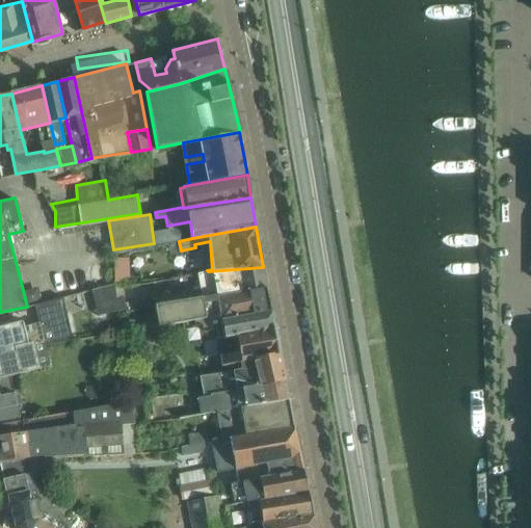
[(120,279),(134,278),(134,254),(120,254),(120,279)]
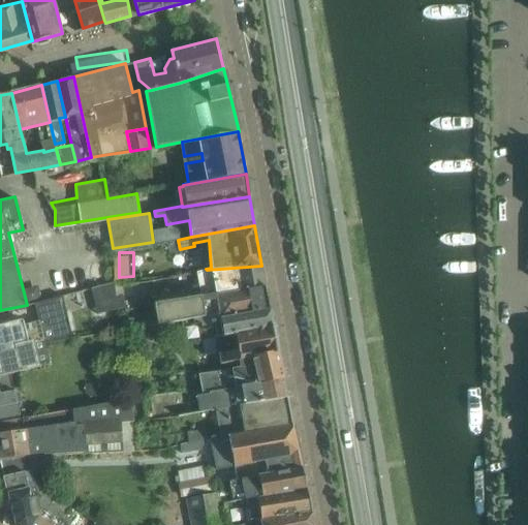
[(155,302),(155,303),(266,285),(261,266),(207,270),(206,269),(196,271),(202,295),(155,302)]
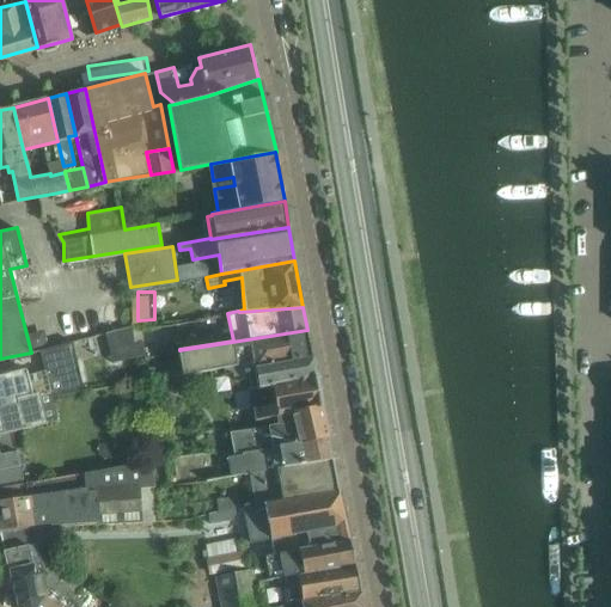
[(145,322),(107,332),(114,361),(145,353),(142,339),(144,338),(144,330),(147,329),(146,324),(145,322)]
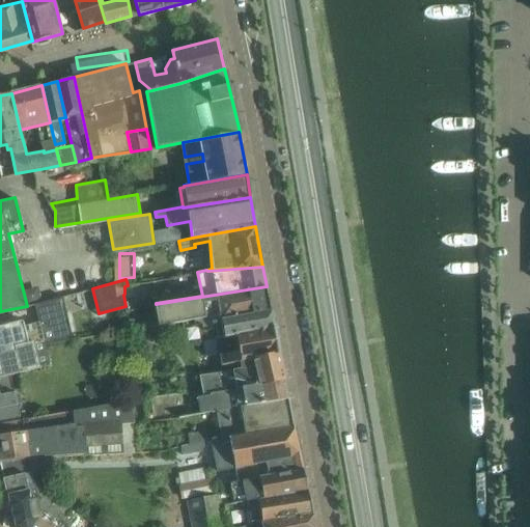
[(194,319),(271,309),(267,286),(156,304),(158,317),(146,320),(147,326),(159,324),(194,319)]
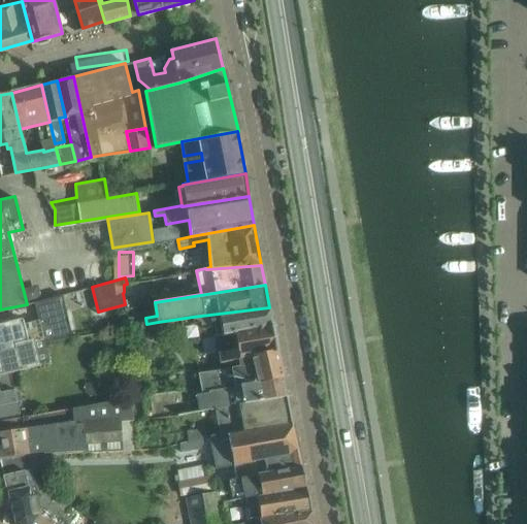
[(0,322),(0,373),(11,371),(50,362),(44,340),(73,336),(63,294),(35,302),(39,319),(24,322),(23,317),(0,322)]
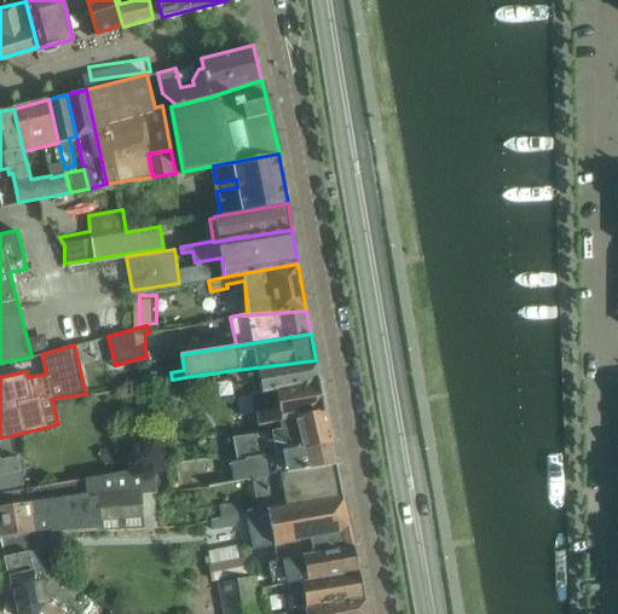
[(260,381),(261,392),(321,381),(316,360),(226,371),(227,377),(236,376),(238,384),(260,381)]
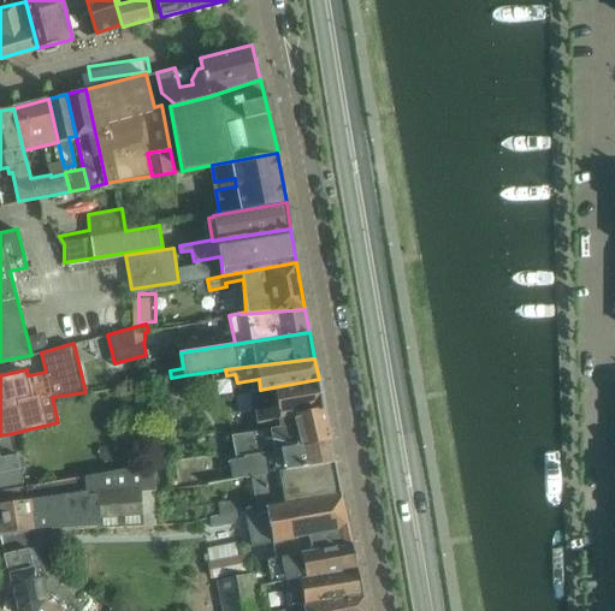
[(294,414),(295,422),(305,422),(302,413),(325,408),(319,379),(260,390),(252,392),(256,422),(281,419),(294,414)]
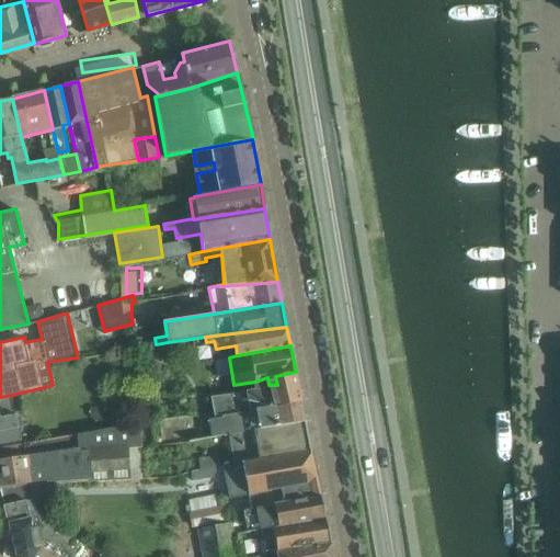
[(223,413),(300,399),(296,372),(275,376),(277,385),(246,390),(217,395),(215,395),(218,413),(218,415),(223,413)]
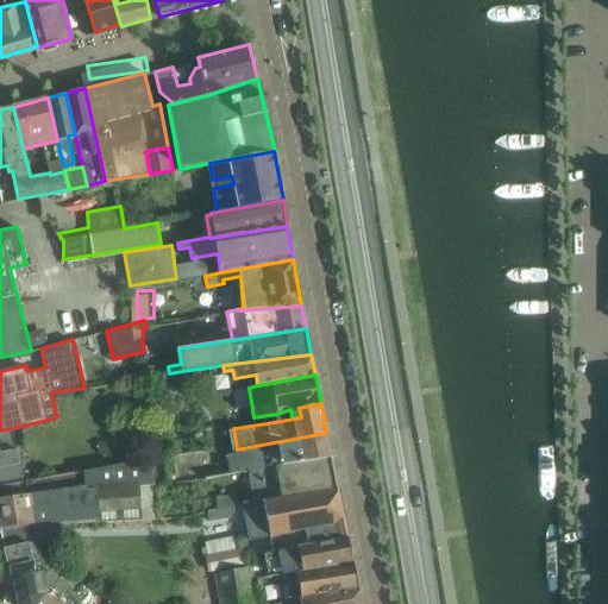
[(13,428),(0,431),(0,483),(24,479),(20,463),(18,447),(13,428)]
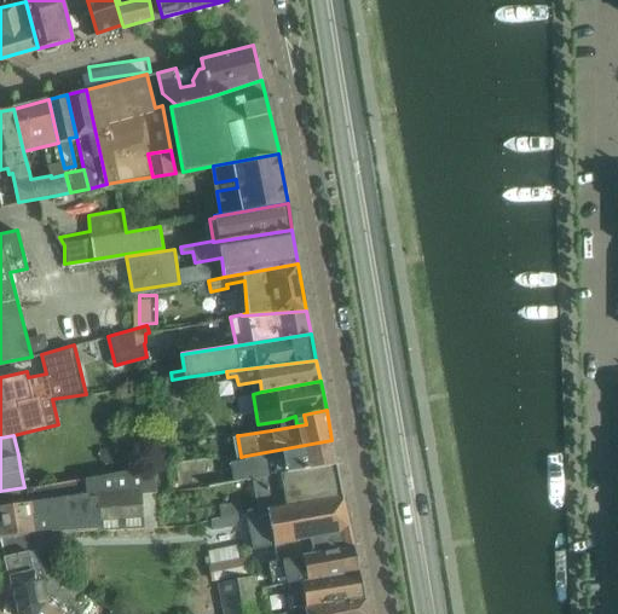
[(336,461),(331,440),(246,456),(249,469),(284,462),(286,469),(336,461)]
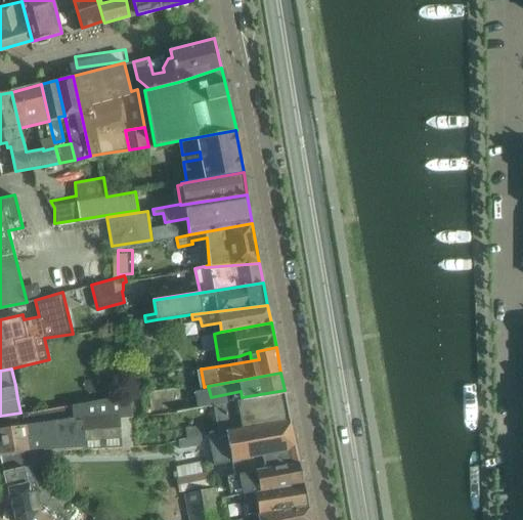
[(215,404),(219,430),(290,417),(285,390),(242,397),(243,398),(237,400),(215,404)]
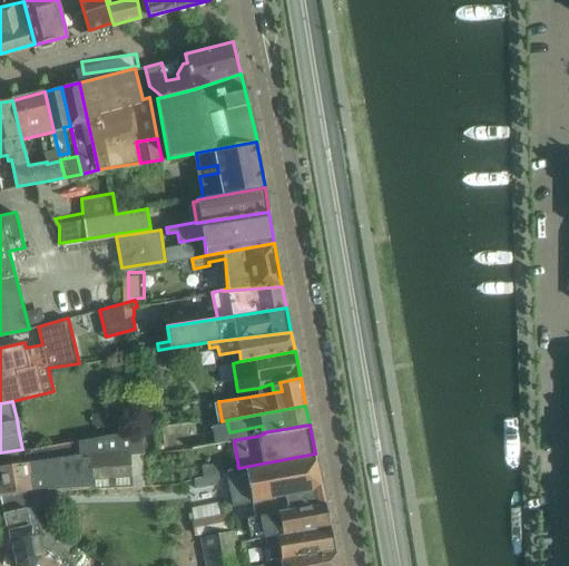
[(0,452),(0,491),(0,495),(32,490),(32,489),(90,486),(90,488),(147,485),(144,454),(140,429),(0,452)]
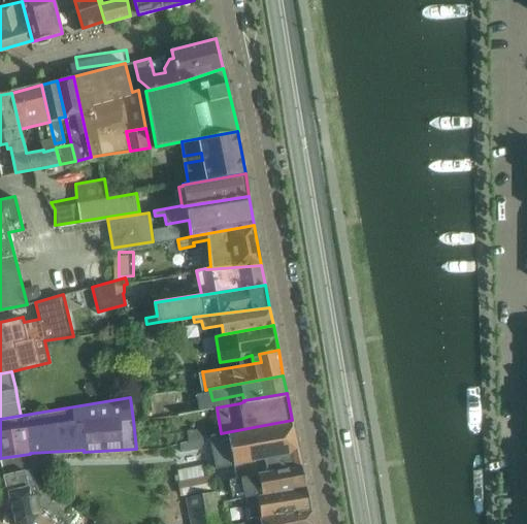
[(301,462),(292,420),(221,433),(221,434),(210,436),(217,467),(234,464),(237,477),(301,462)]
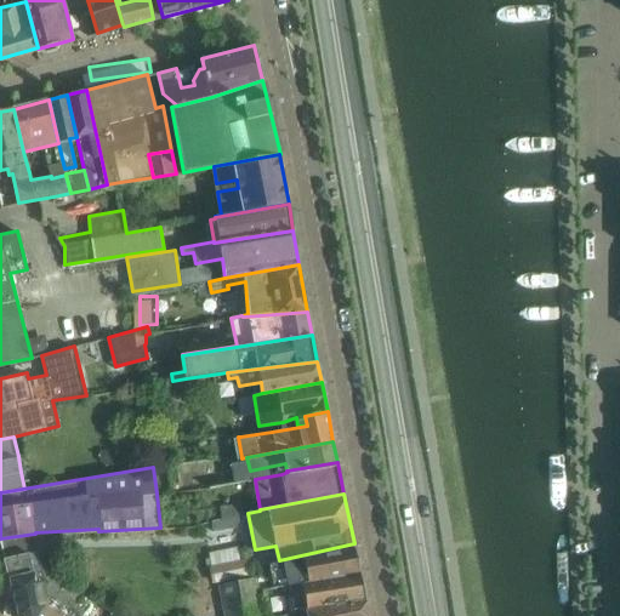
[(223,517),(243,513),(240,501),(221,505),(223,515),(223,517)]
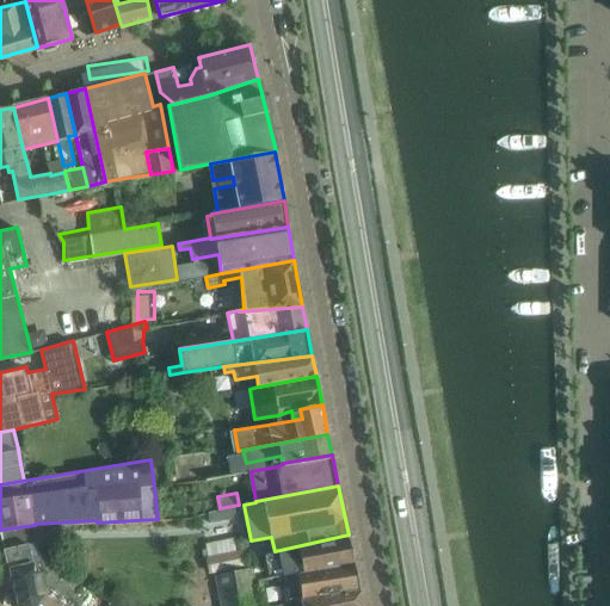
[(239,506),(239,505),(220,508),(220,507),(209,509),(211,521),(233,517),(239,506)]
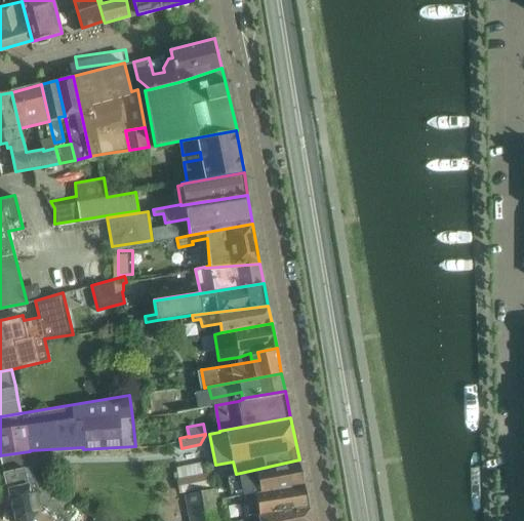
[(4,472),(4,473),(33,465),(30,451),(0,455),(4,471),(4,472)]
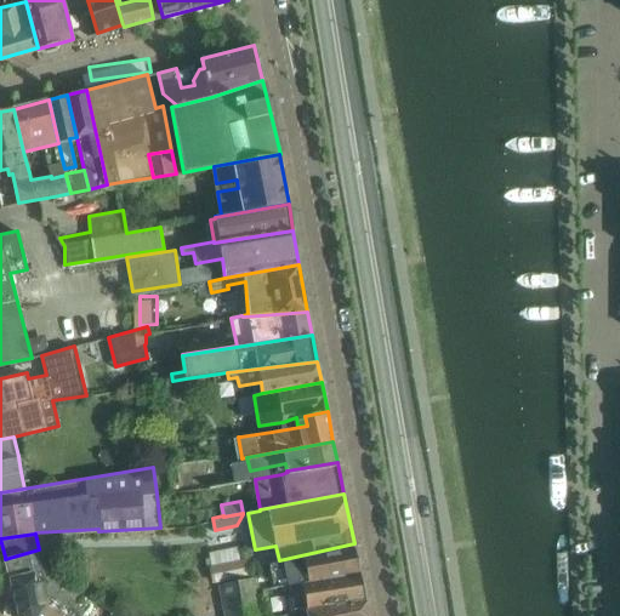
[(354,543),(279,560),(268,563),(273,587),(288,585),(311,581),(310,579),(359,568),(354,543)]
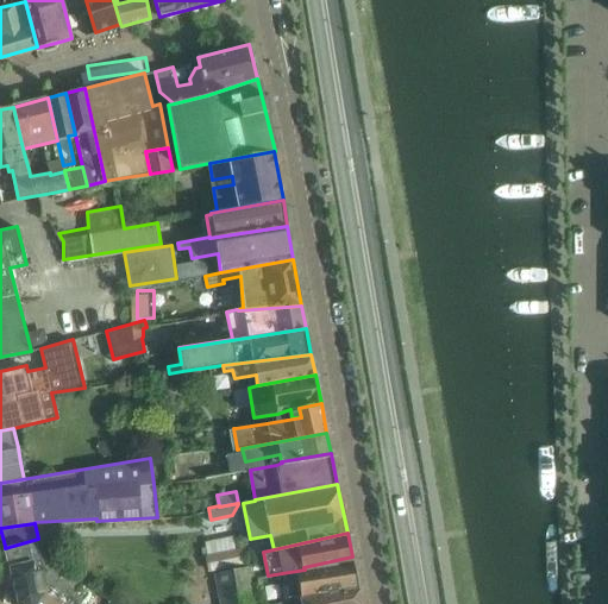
[(206,553),(208,568),(249,561),(246,546),(236,547),(233,534),(206,539),(208,553),(206,553)]
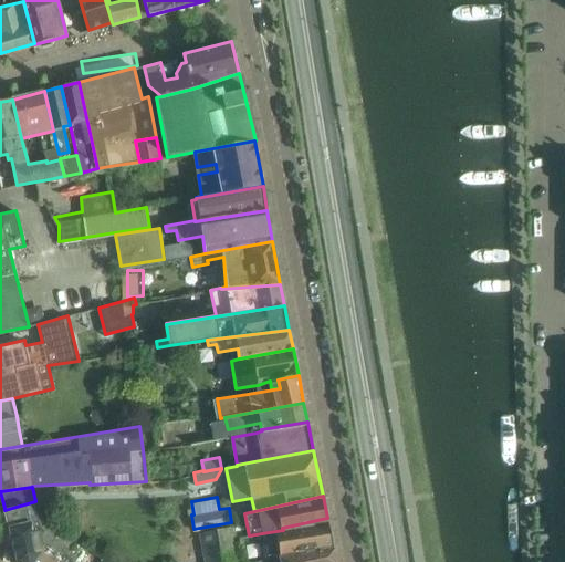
[(41,531),(35,501),(4,510),(17,561),(62,561),(66,557),(43,541),(41,531)]
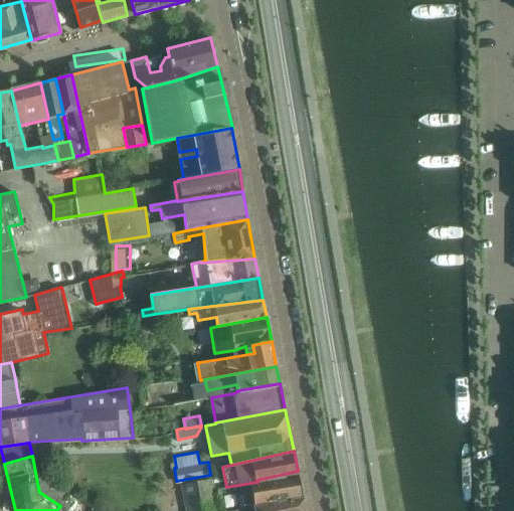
[(242,507),(254,504),(304,495),(298,471),(257,480),(258,482),(238,485),(242,507)]
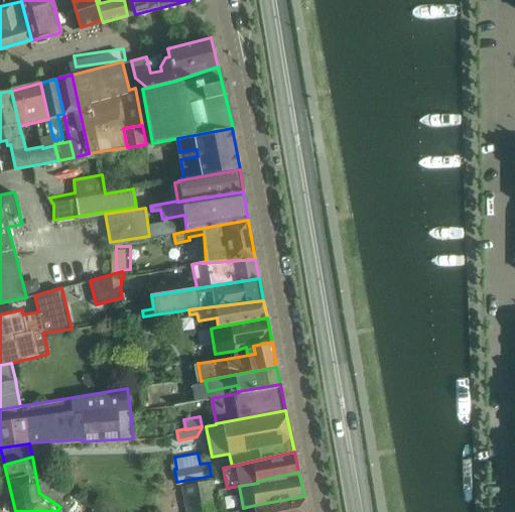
[(219,511),(215,480),(184,484),(188,511),(219,511)]
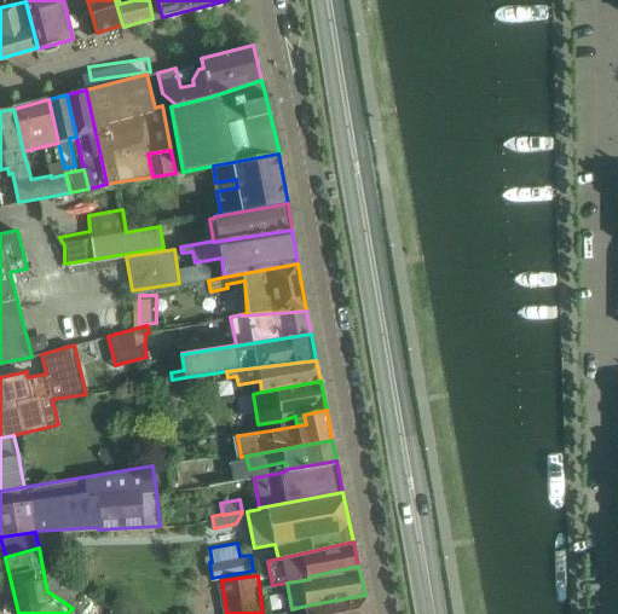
[(369,613),(365,595),(306,606),(307,613),(369,613)]
